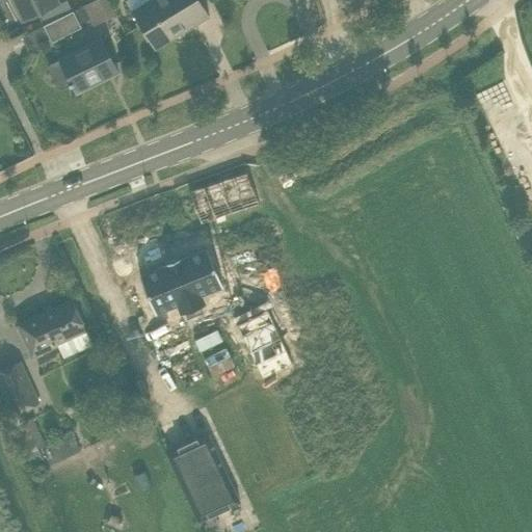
[(11,0),(23,22),(59,4),(57,0),(11,0)]
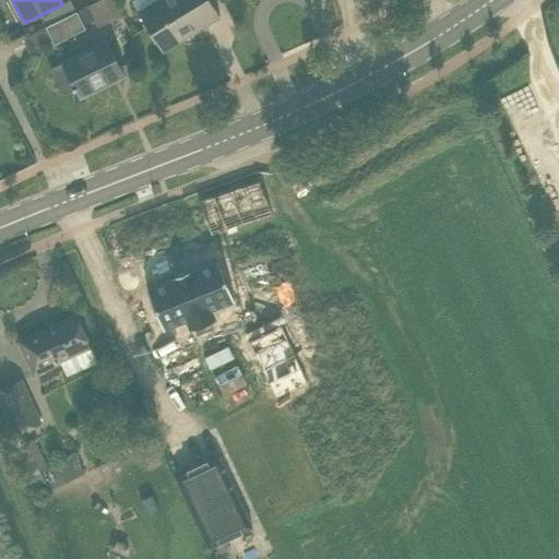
[(98,0),(86,7),(96,27),(121,15),(114,0),(98,0)]
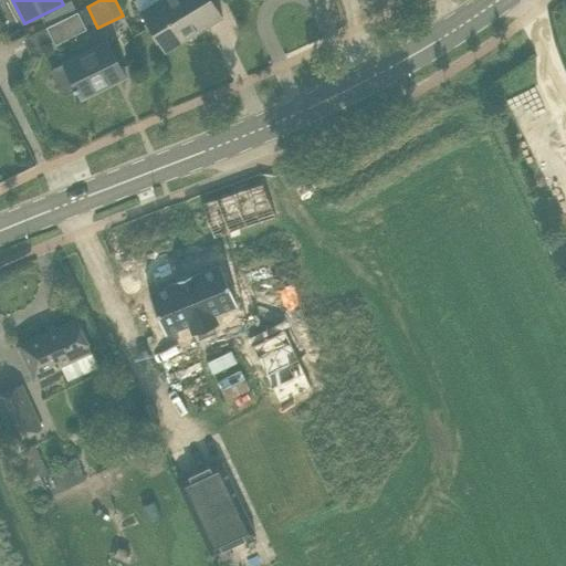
[(156,0),(138,11),(153,34),(165,53),(222,18),(211,0),(156,0)]
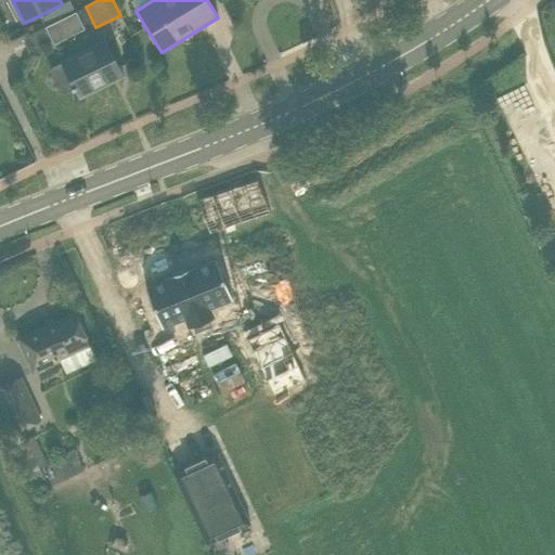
[(44,27),(53,44),(85,29),(76,12),(44,27)]
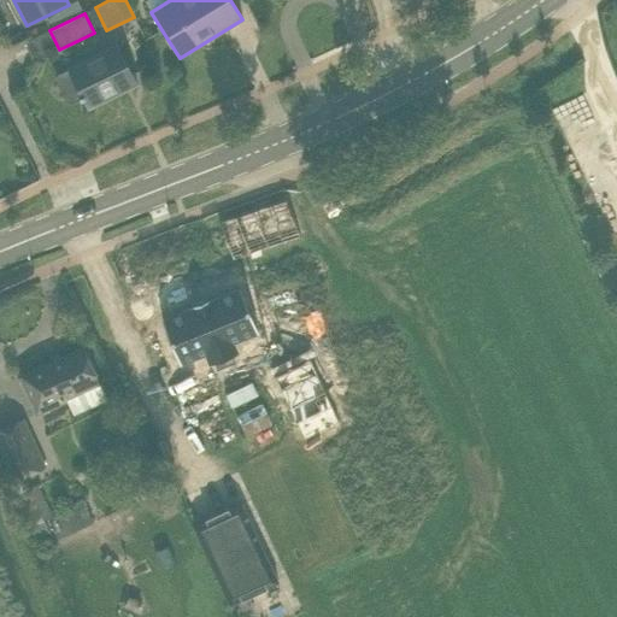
[(70,70),(58,76),(57,81),(66,101),(71,103),(80,99),(81,100),(84,99),(88,107),(136,84),(117,46),(70,69),(70,70)]
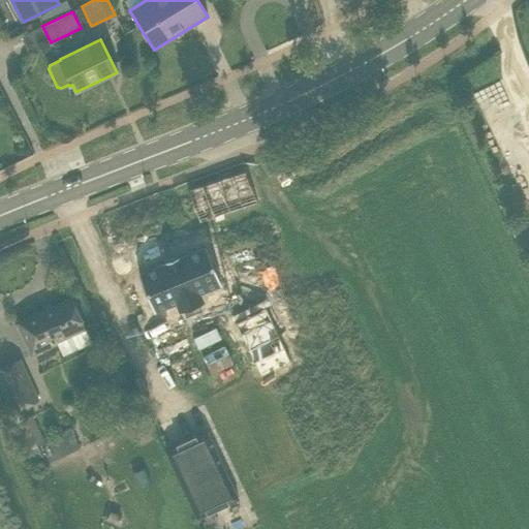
[(188,190),(199,223),(257,204),(246,170),(188,190)]
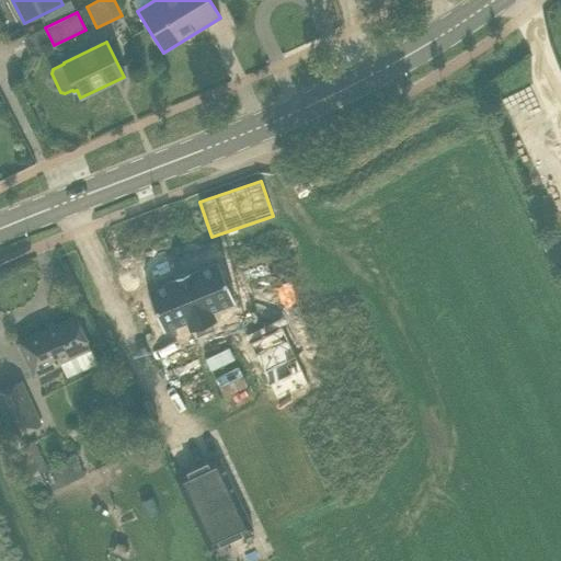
[(173,277),(148,288),(164,328),(236,298),(219,259),(194,270),(193,268),(173,276),(173,277)]
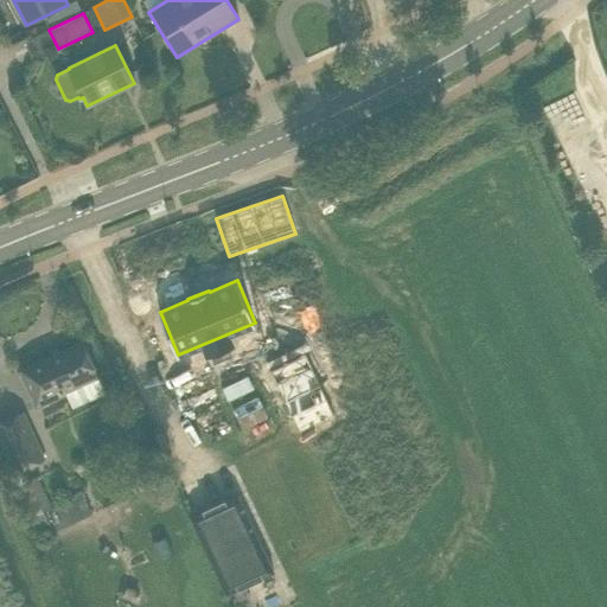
[(88,402),(104,395),(81,343),(19,371),(36,409),(64,396),(64,394),(81,387),(88,402)]
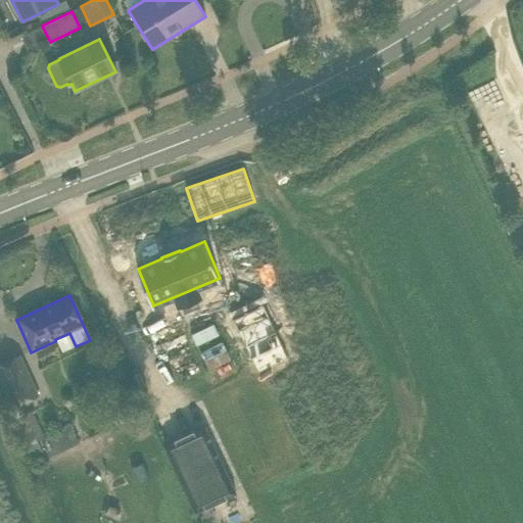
[(258,301),(229,316),(255,371),(285,357),(258,301)]
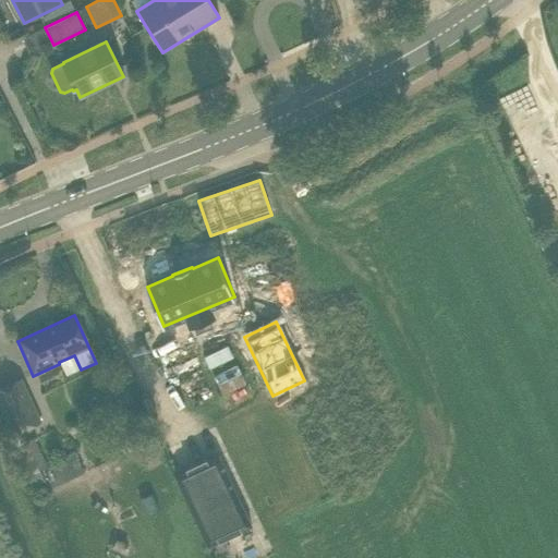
[(204,352),(209,366),(239,356),(234,342),(204,352)]
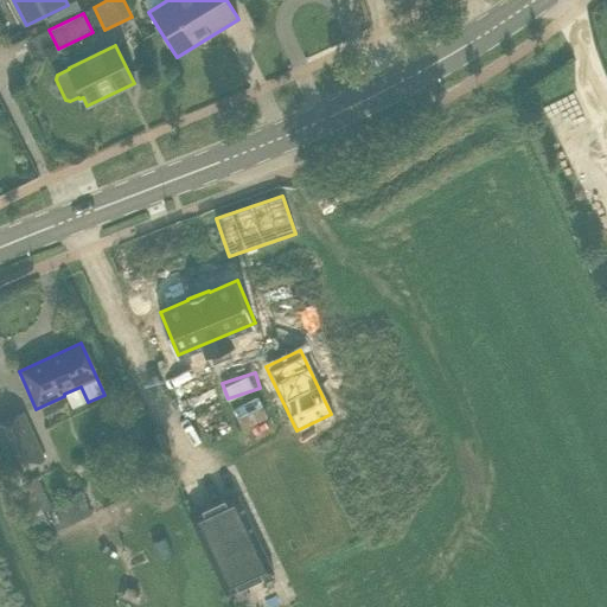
[(238,425),(270,417),(267,398),(234,404),(238,425)]
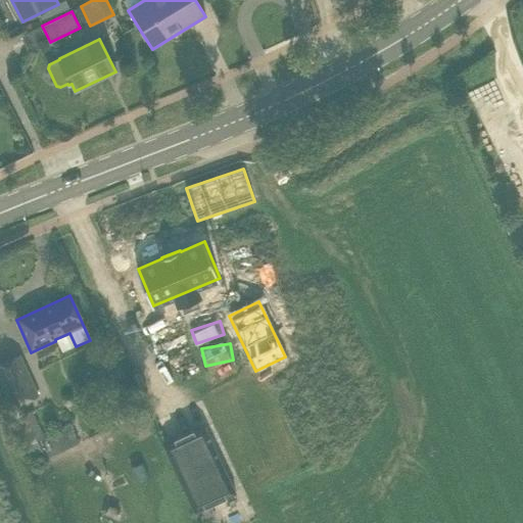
[(0,363),(0,382),(11,409),(39,395),(19,354),(0,363)]
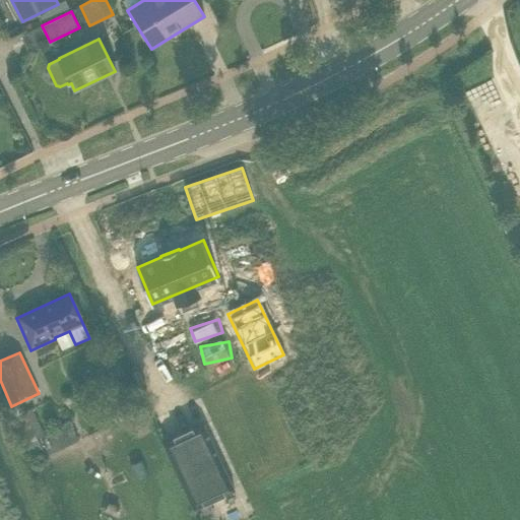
[(202,426),(163,445),(194,510),(234,491),(202,426)]
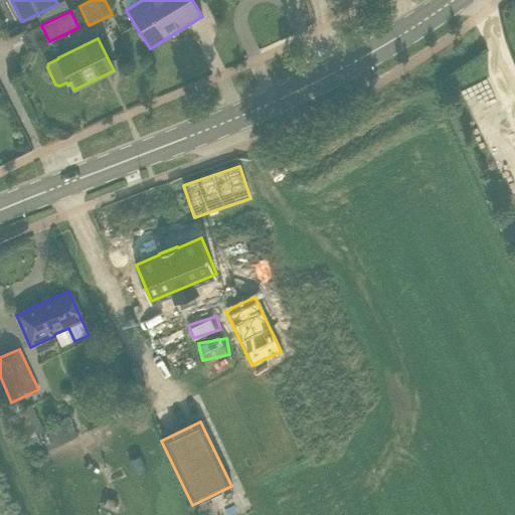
[(47,449),(60,444),(77,436),(71,422),(55,431),(42,436),(47,449)]
